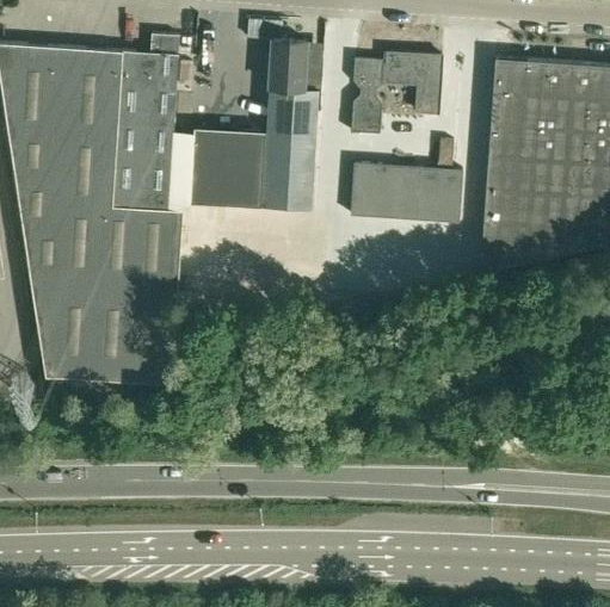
[(54,48),(0,43),(0,85),(8,142),(44,375),(168,383),(174,310),(177,290),(182,211),(167,211),(172,132),(178,37),(172,37),(151,35),(149,54),(119,51),(111,51),(54,48)]
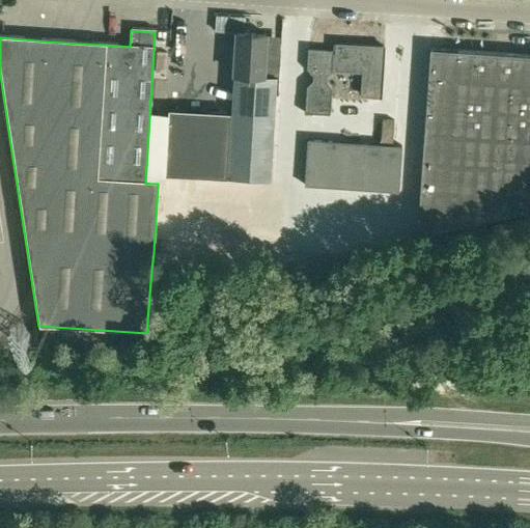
[(262,70),(265,49),(265,36),(235,34),(233,76),(275,79),(276,71),(262,70)]
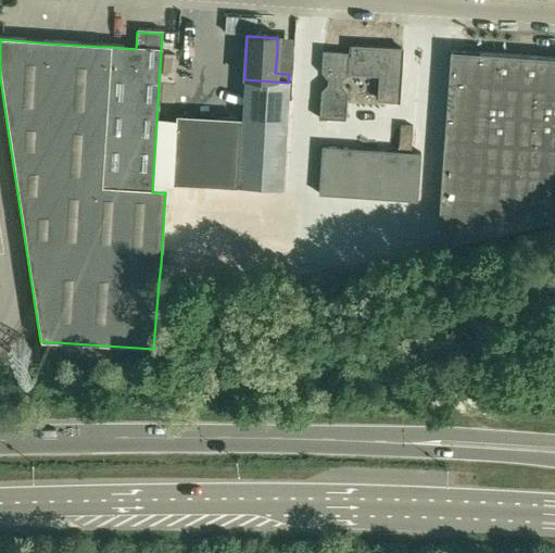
[(399,103),(400,73),(401,51),(349,49),(349,57),(323,54),(322,72),(328,80),(328,87),(320,92),(319,121),(345,122),(347,95),(341,87),(342,82),(349,76),(380,78),(378,102),(399,103)]
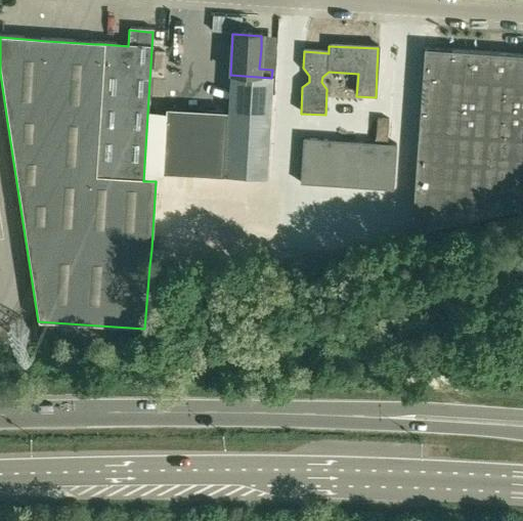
[(522,56),(424,50),(421,91),(410,235),(522,209),(522,56)]
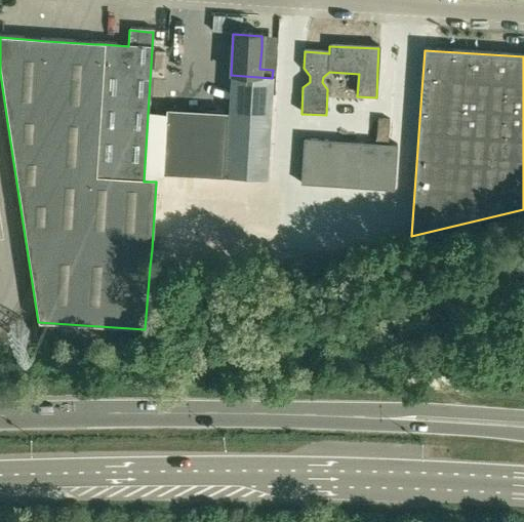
[(265,178),(271,98),(273,78),(231,76),(229,114),(166,110),(162,172),(265,178)]
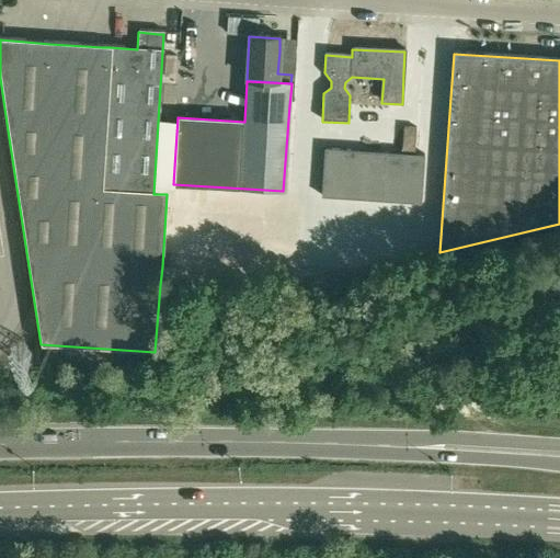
[(422,205),(424,157),(324,150),(321,198),(422,205)]
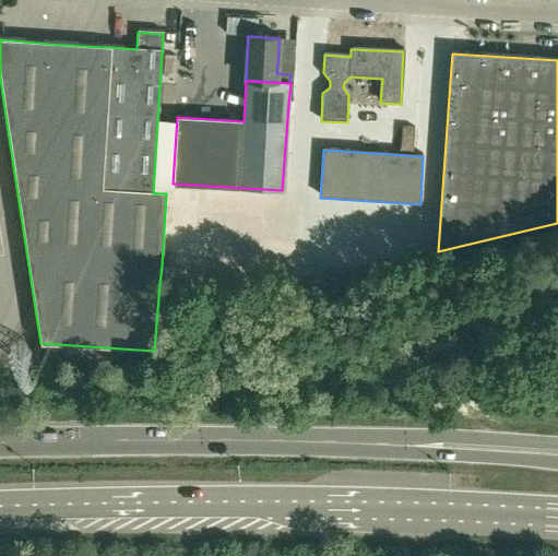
All buildings are outlined.
